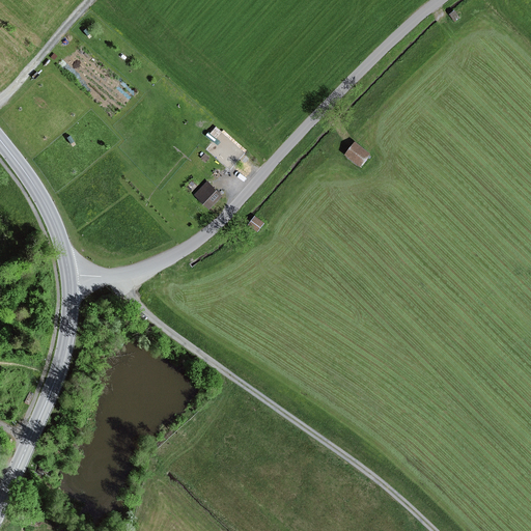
[(462,19),(455,10),(450,15),(455,23),(462,19)]
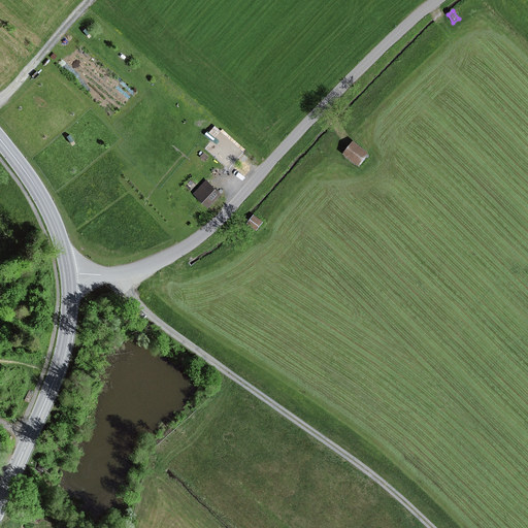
[(370,154),(355,141),(344,154),(360,166),(370,154)]
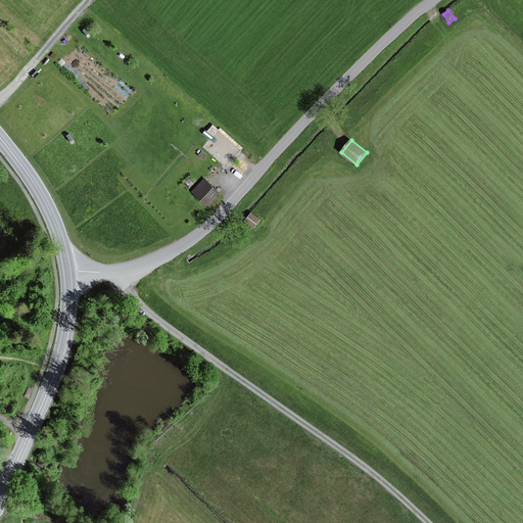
[(222,152),(226,147),(221,143),(217,148),(222,152)]
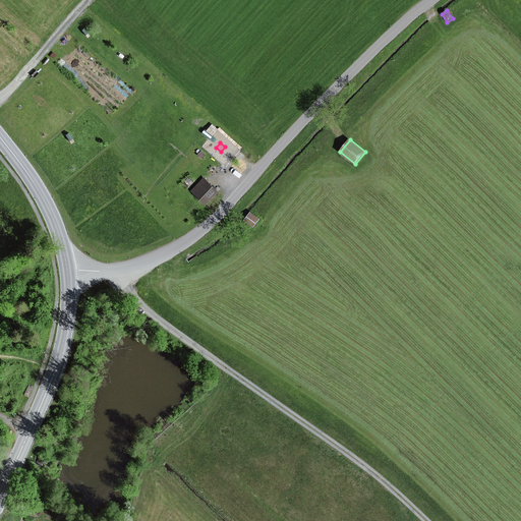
[(205,177),(191,191),(207,207),(220,192),(205,177)]
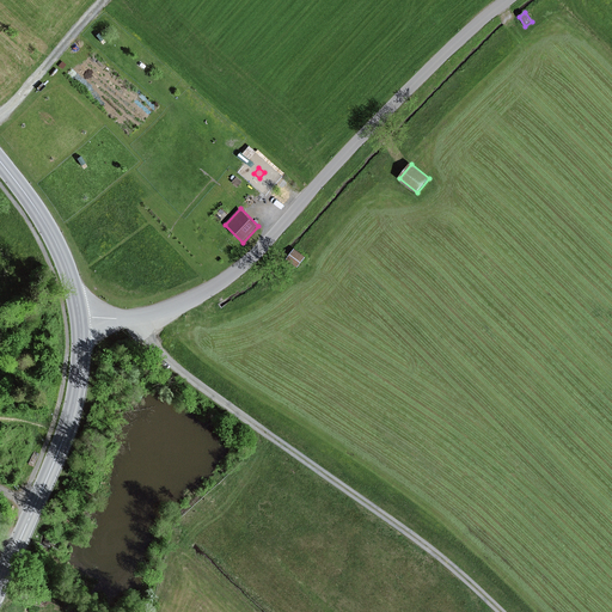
[(298,268),(306,258),(295,250),(287,259),(298,268)]
